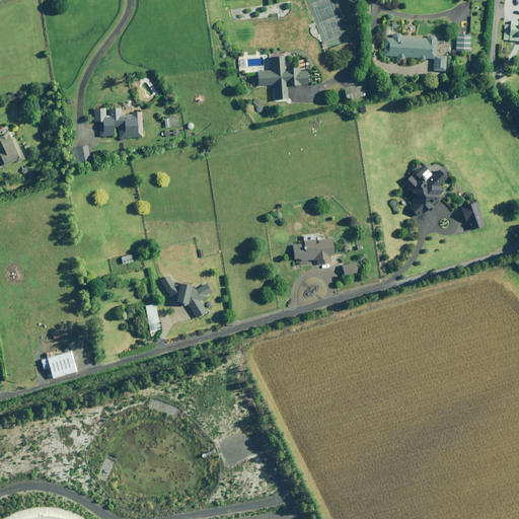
[(400,33),(392,33),(393,28),(400,28),(401,23),(385,22),(383,57),(434,59),(433,71),(445,71),(446,56),(435,55),(436,36),(427,36),(427,39),(400,38),(400,33)]
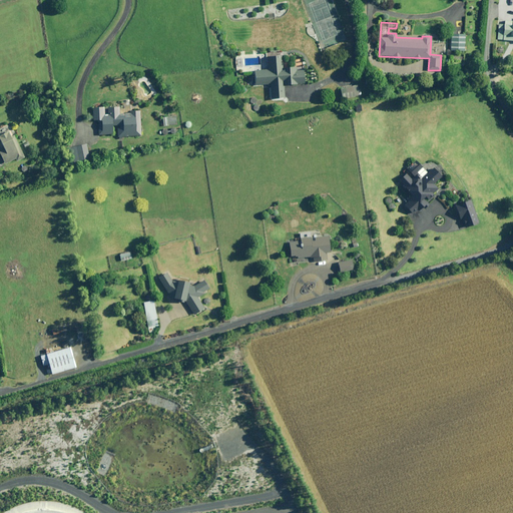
[(512,24),(498,24),(498,34),(503,34),(503,40),(510,40),(510,35),(512,35),(512,24)]
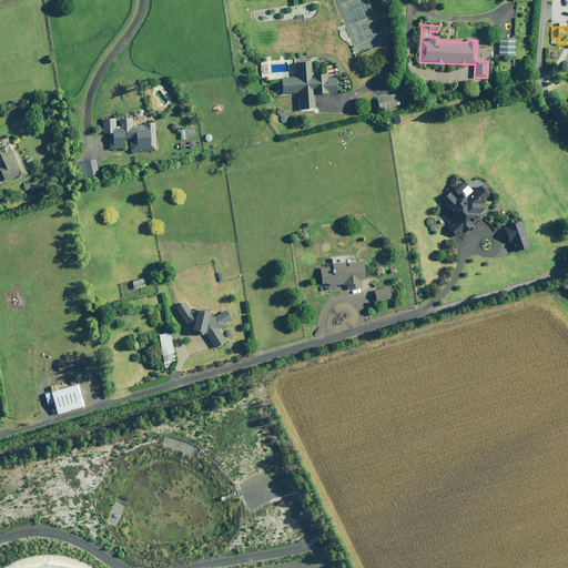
[(515,38),(499,37),(499,56),(514,57),(515,38)]
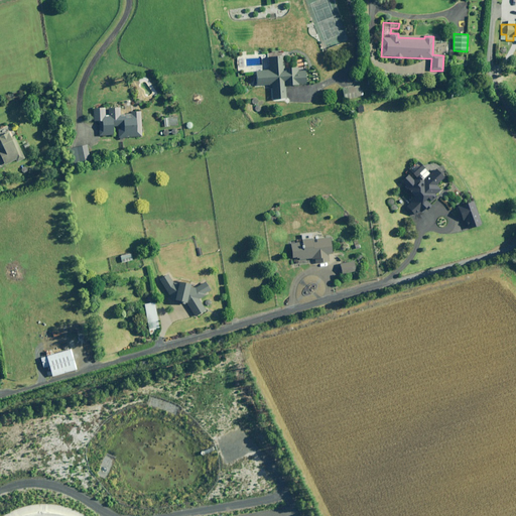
[(283,69),(282,56),(268,57),(269,70),(255,71),(255,79),(251,79),(251,86),(271,85),(272,100),(286,99),(285,85),(305,84),(304,71),(297,72),(297,68),(283,69)]
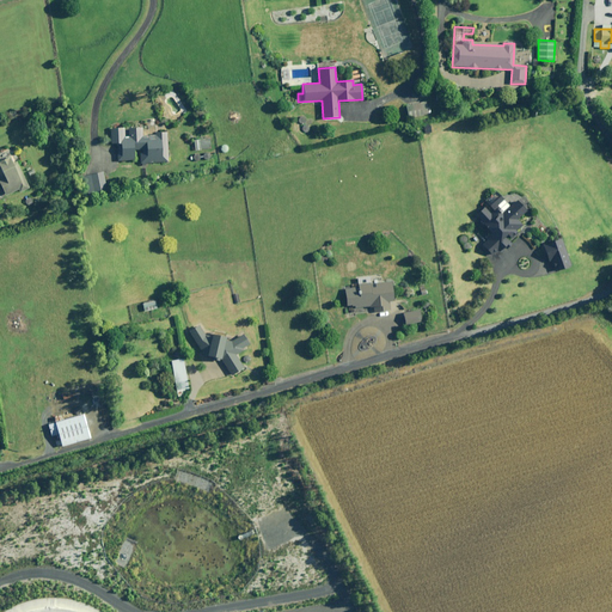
[(428,112),(426,101),(405,106),(409,118),(428,112)]
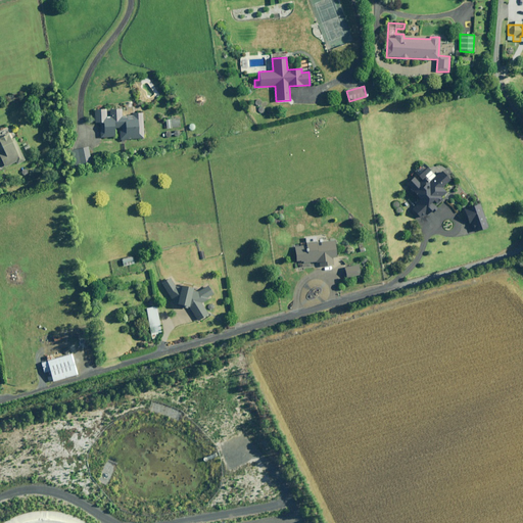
[(122,119),(122,108),(94,109),(95,123),(100,123),(100,137),(116,136),(116,133),(121,133),(121,139),(143,138),(143,112),(133,112),(133,119),(122,119)]
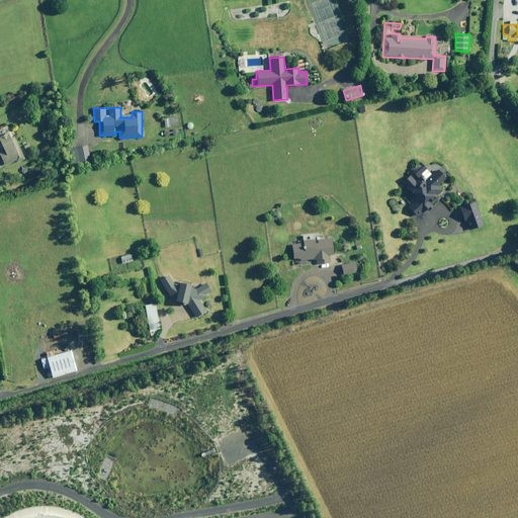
[(176,118),(164,120),(165,127),(177,125),(176,118)]
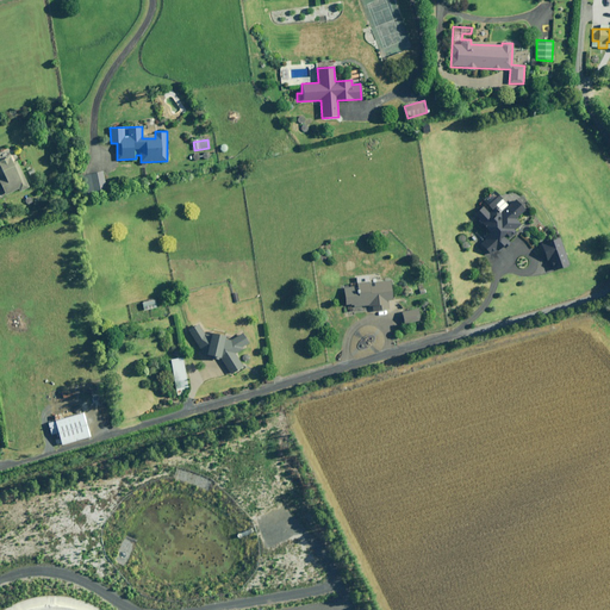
[(200,157),(203,157),(204,160),(212,159),(212,151),(203,153),(203,155),(200,155),(200,153),(192,154),(193,155),(190,156),(190,160),(193,160),(193,161),(200,160),(200,157)]
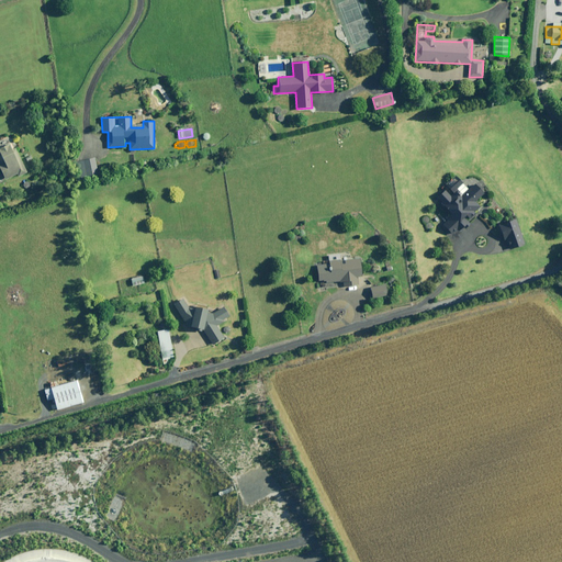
[(18,146),(15,141),(0,147),(0,155),(3,164),(0,165),(0,169),(4,179),(17,173),(18,177),(26,172),(15,147),(18,146)]
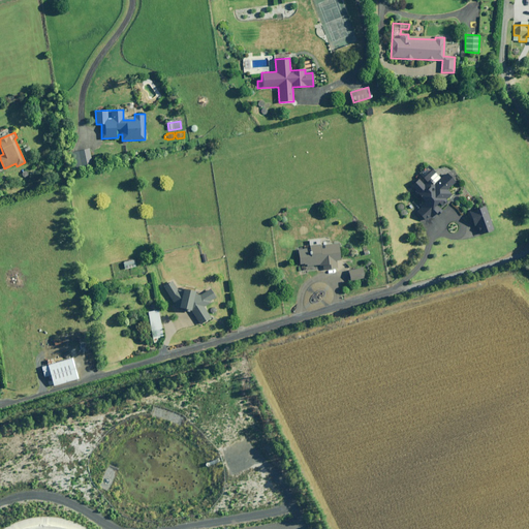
[(434,183),(430,178),(423,183),(418,179),(411,185),(426,204),(417,211),(425,221),(432,215),(433,217),(441,210),(439,207),(453,195),(448,191),(456,185),(445,172),(439,177),(440,178),(434,183)]
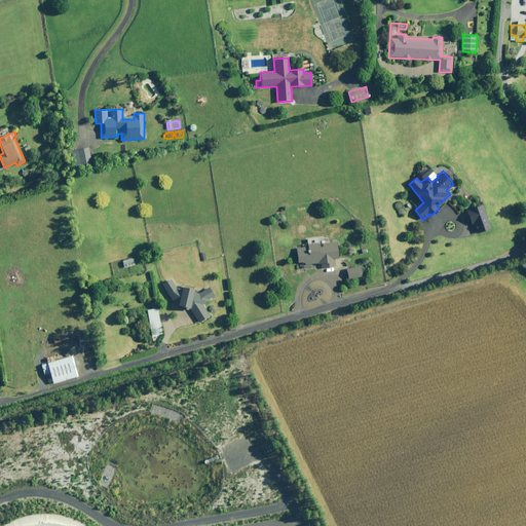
[(486,216),(482,204),(466,211),(472,224),(473,224),(477,233),(491,228),(489,224),(495,222),(492,214),(486,216)]
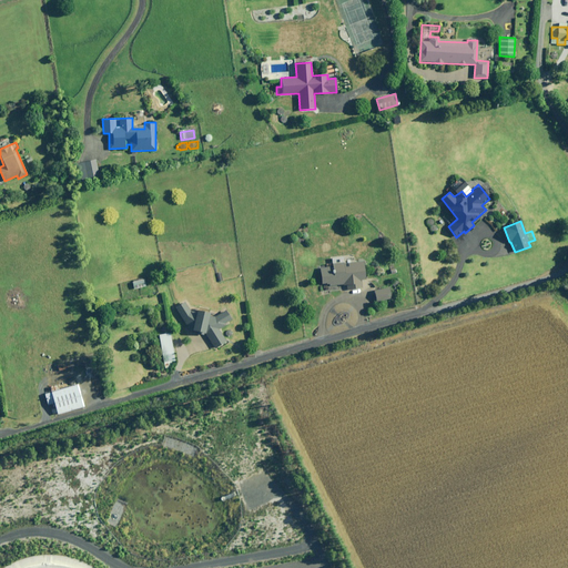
[(364,280),(363,261),(332,263),(332,267),(317,267),(318,284),(328,283),(330,285),(347,284),(347,288),(361,288),(361,280),(364,280)]
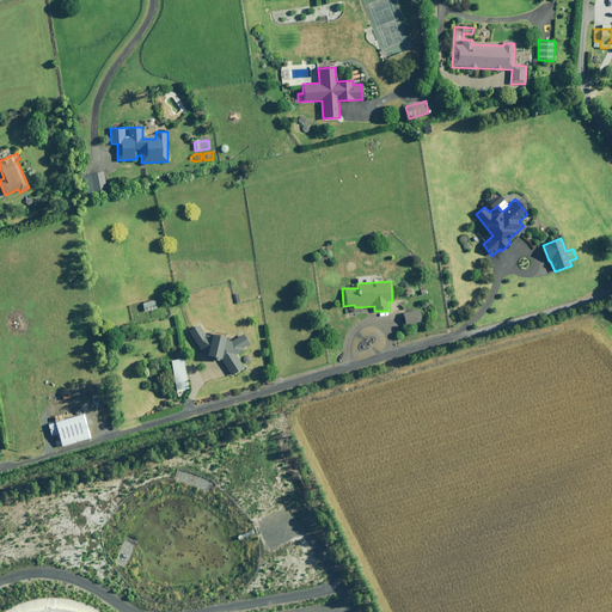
[(422,320),(418,310),(403,313),(405,325),(422,320)]
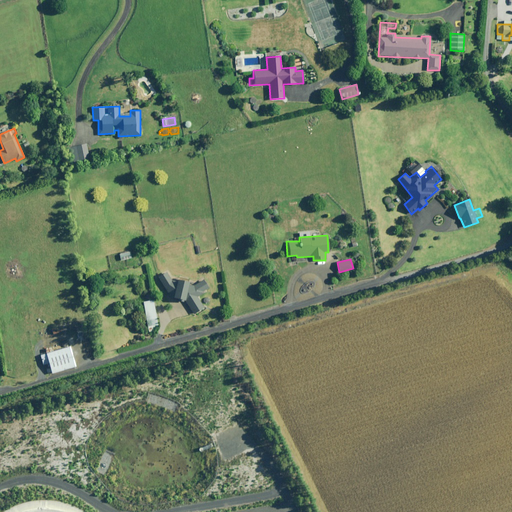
[(171,297),(183,302),(191,315),(204,308),(197,297),(207,291),(206,289),(209,287),(204,279),(193,285),(188,285),(189,281),(176,280),(176,281),(172,280),(167,272),(158,278),(171,297)]
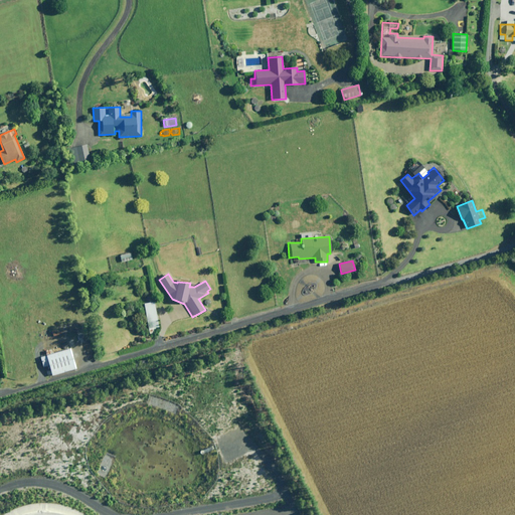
[(158,327),(154,302),(144,304),(147,324),(148,328),(151,328),(158,327)]
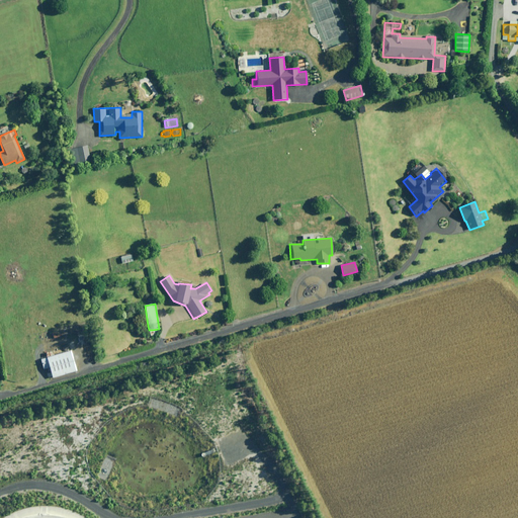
[(45,353),(46,358),(40,359),(44,369),(49,367),(52,377),(76,370),(71,351),(55,355),(53,351),(45,353)]
